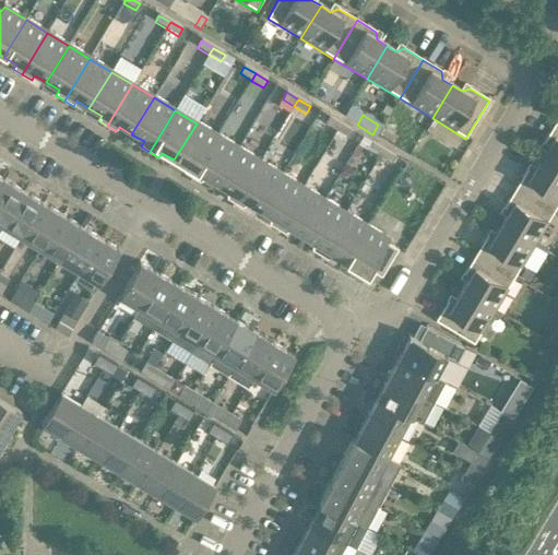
[(329,118),(325,125),(336,132),(341,126),(329,118)]
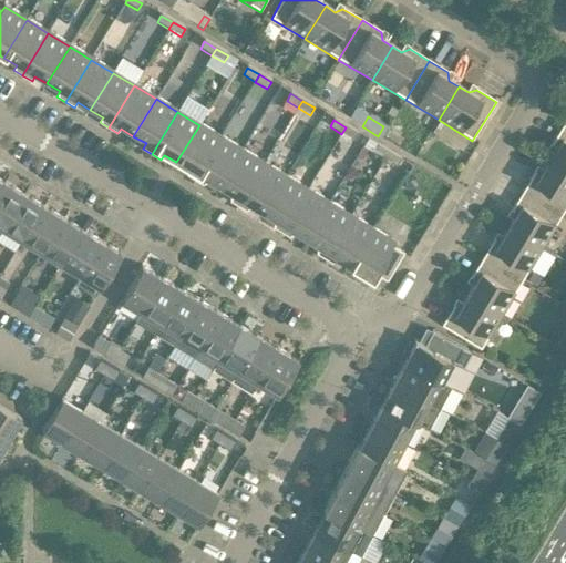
[(189,170),(186,174),(195,181),(220,139),(199,125),(176,162),(189,170)]
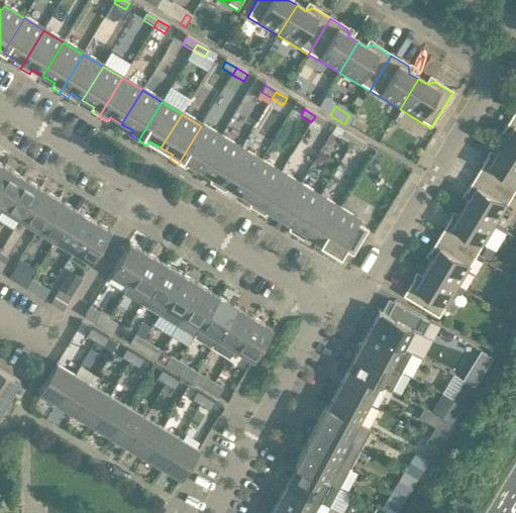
[(515,115),(513,114),(503,132),(505,139),(500,148),(515,158),(515,115)]
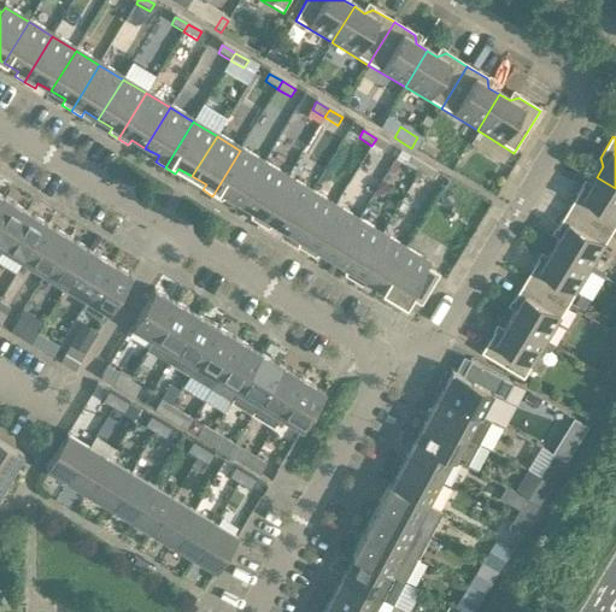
[(385,153),(389,146),(376,139),(371,146),(385,153)]
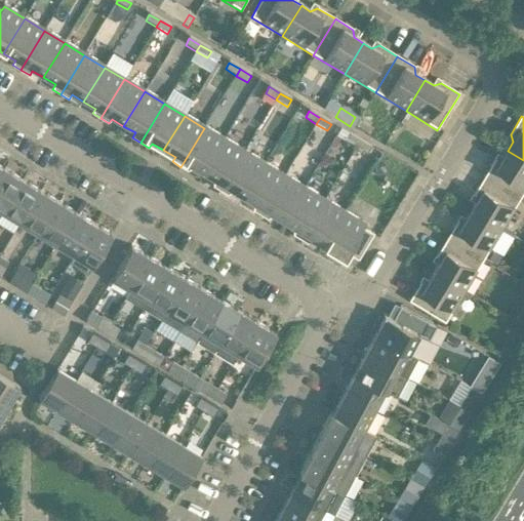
[(190,172),(192,167),(203,174),(225,139),(204,128),(180,167),(190,172)]
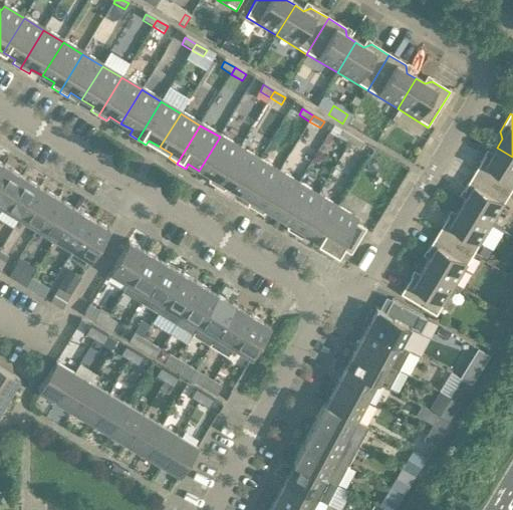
[(341,133),(338,139),(348,145),(352,139),(341,133)]
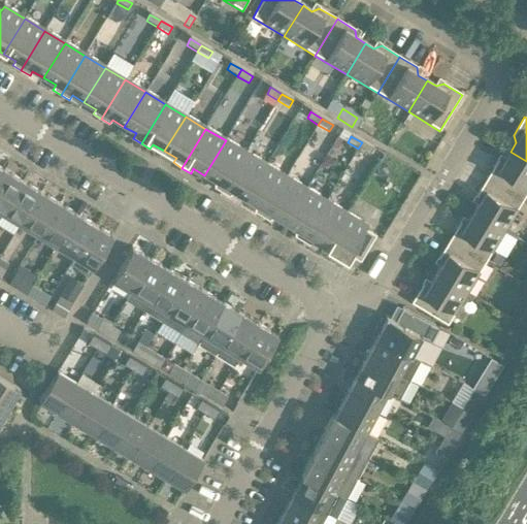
[(217,183),(213,187),(222,192),(245,153),(226,140),(204,175),(217,183)]
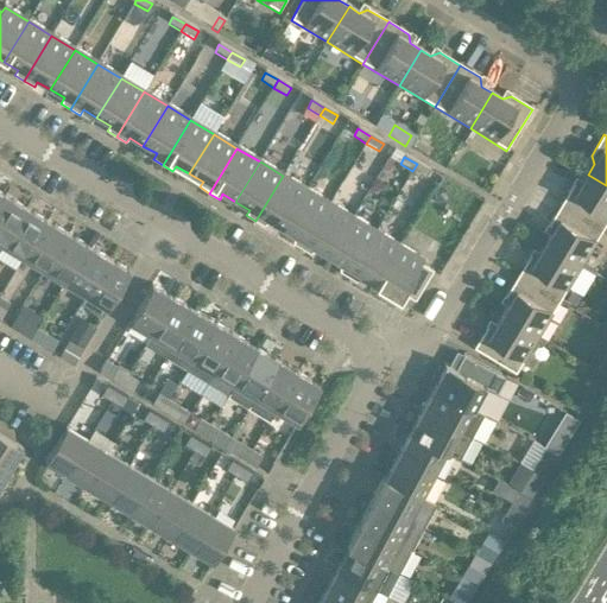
[(425,179),(430,172),(417,164),(412,171),(425,179)]
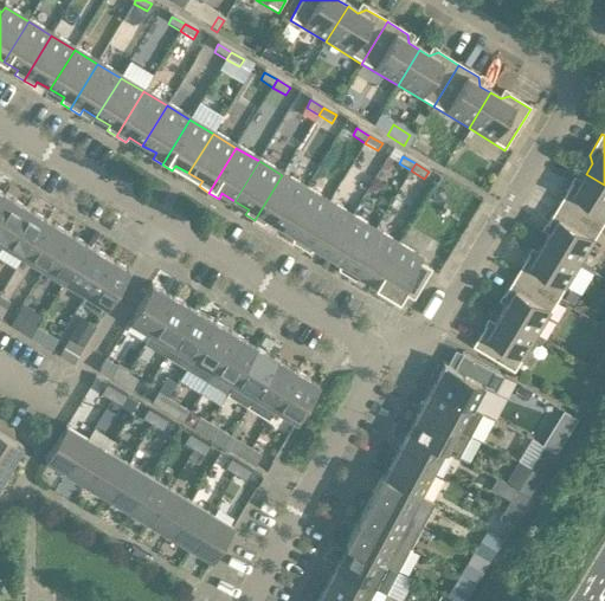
[(580,183),(571,185),(559,206),(600,231),(604,223),(604,185),(586,174),(580,183)]
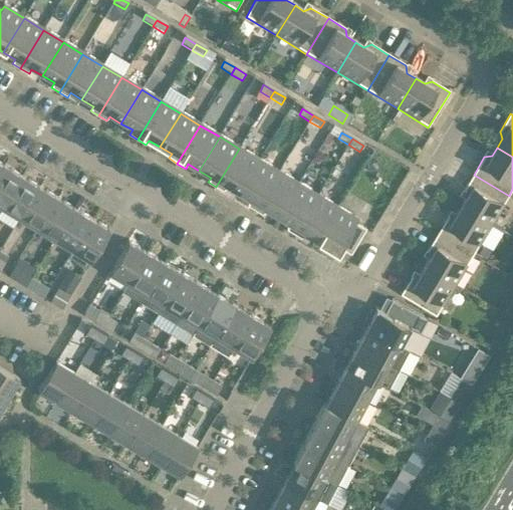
[(225,192),(227,188),(238,195),(259,161),(239,149),(216,187),(225,192)]
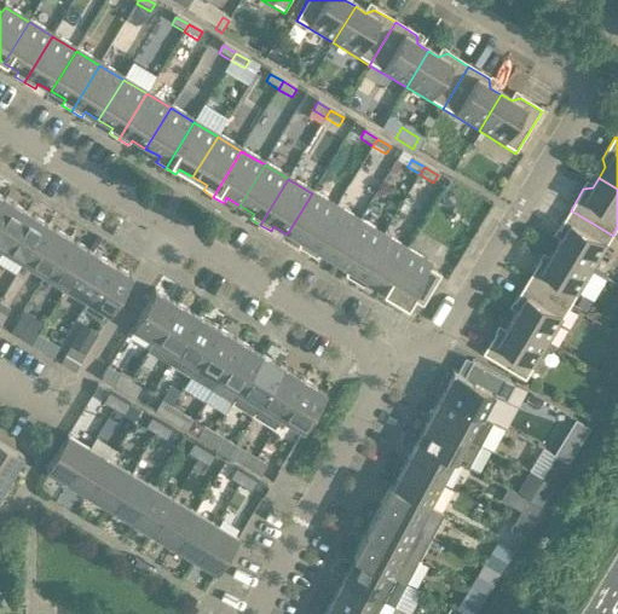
[(301,242),(298,248),(307,254),(335,208),(312,193),(287,235),(301,242)]
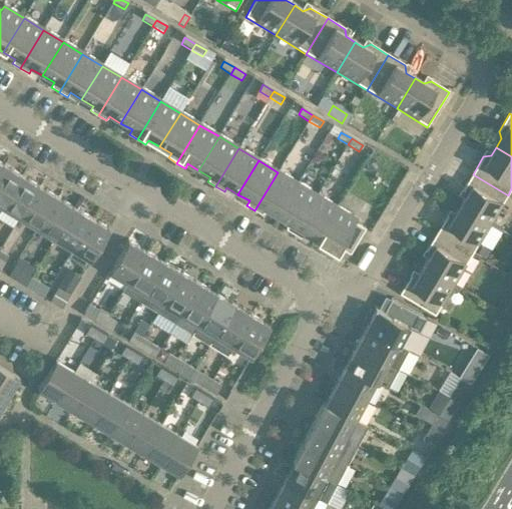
[(0,207),(2,208),(21,177),(3,166),(0,171),(0,207)]
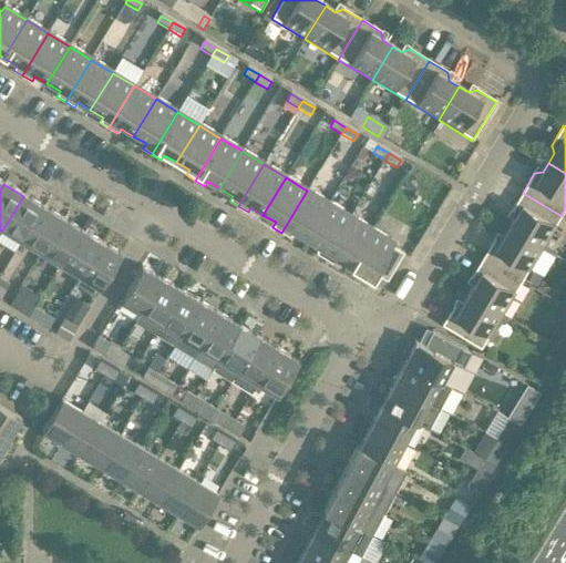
[(291,238),(294,233),(307,241),(329,204),(307,191),(281,233),(291,238)]
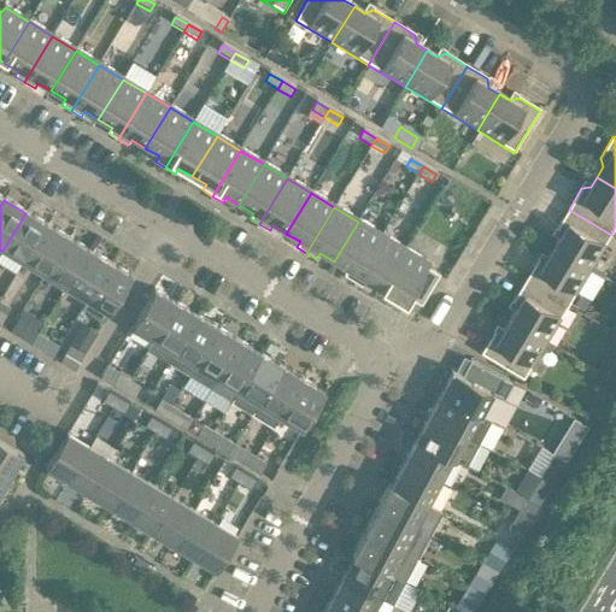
[(556,230),(559,239),(552,249),(590,271),(611,235),(569,210),(556,230)]
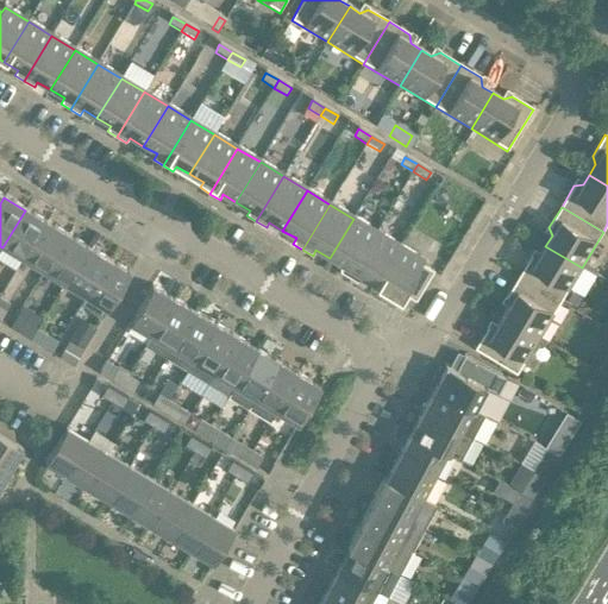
[(23,260),(45,222),(25,211),(2,247),(23,260)]
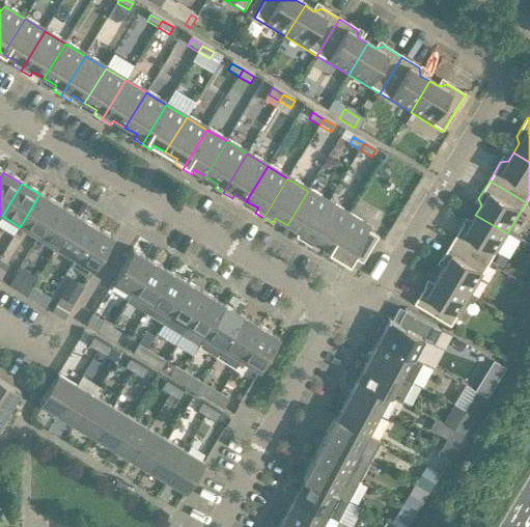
[(299,232),(296,237),(304,242),(328,202),(308,191),(287,225),(299,232)]
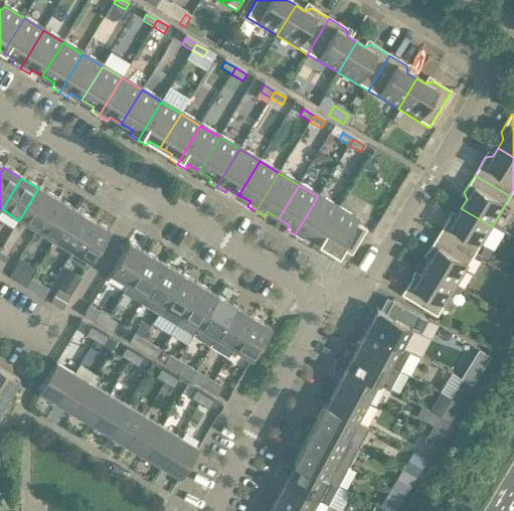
[(37,230),(56,199),(38,188),(19,220),(37,230)]
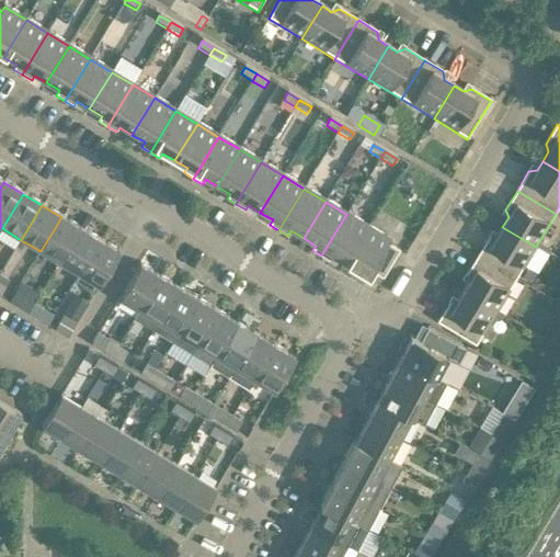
[(331,261),(333,257),(346,264),(368,227),(346,214),(321,256),(331,261)]
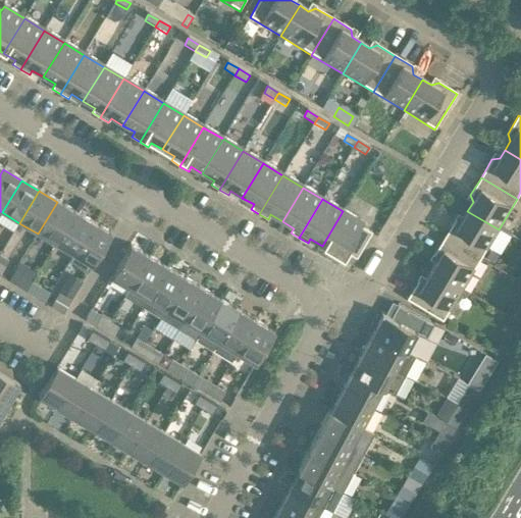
[(55,245),(74,213),(57,202),(38,234),(55,245)]
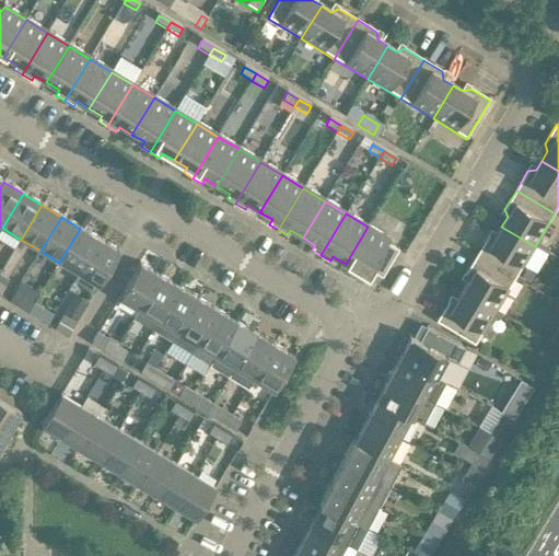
[(384,275),(398,252),(387,244),(389,240),(368,227),(346,264),(368,277),(373,268),(384,275)]
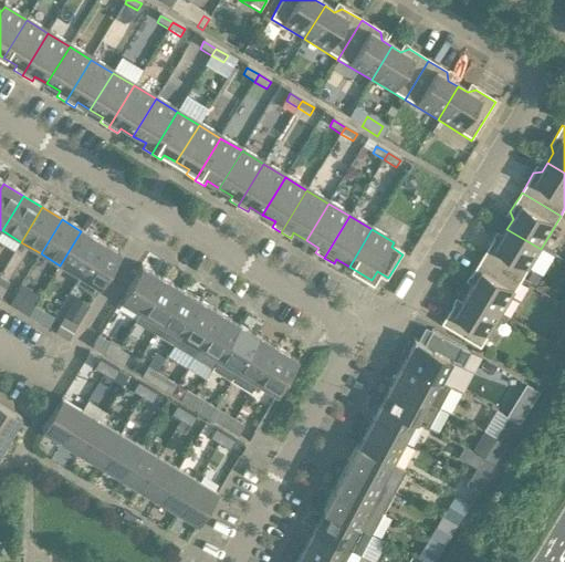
[(501,239),(493,240),(481,259),(520,282),(541,249),(506,229),(501,239)]
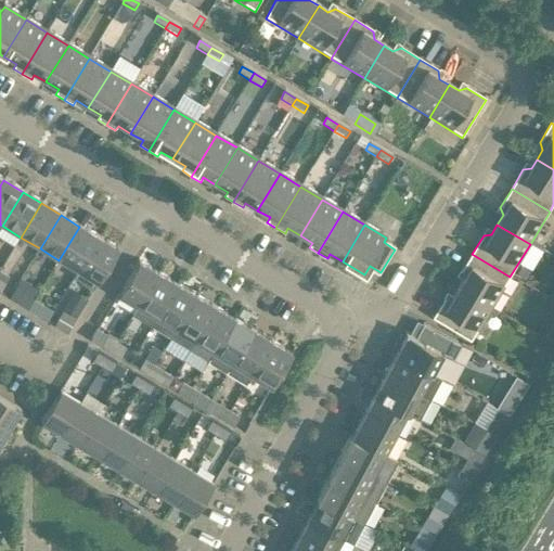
[(78,271),(98,238),(79,227),(59,260),(78,271)]
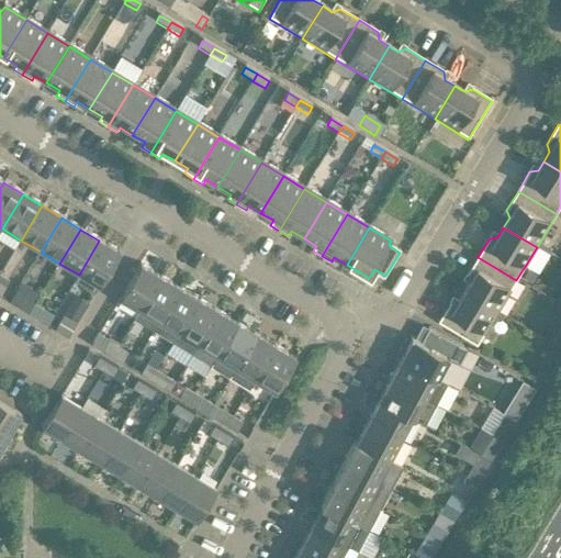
[(79,275),(74,283),(93,296),(120,253),(99,241),(79,275)]
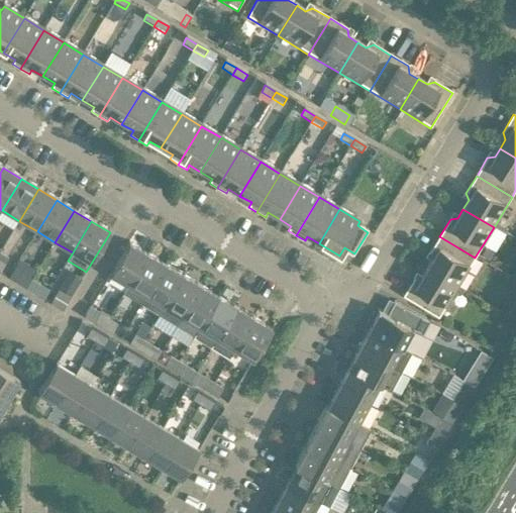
[(429,253),(431,262),(426,270),(456,288),(475,258),(439,236),(429,253)]
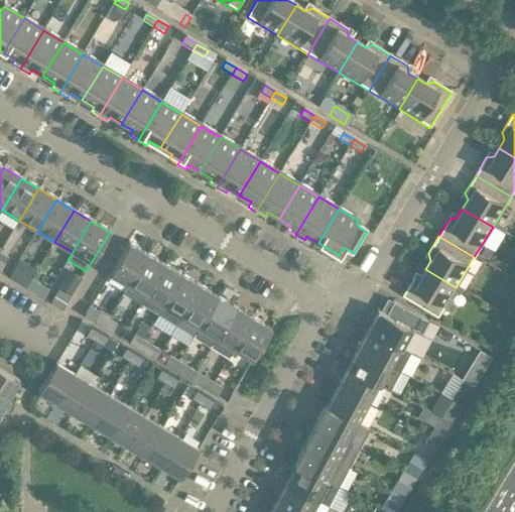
[(128,244),(110,275),(128,286),(147,255),(128,244)]
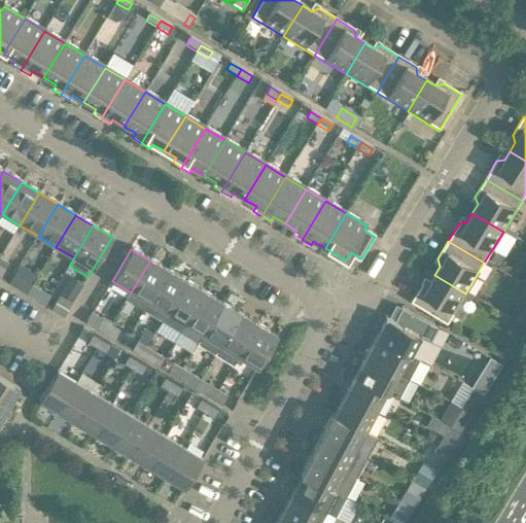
[(150,260),(131,292),(125,303),(142,314),(168,271),(150,260)]
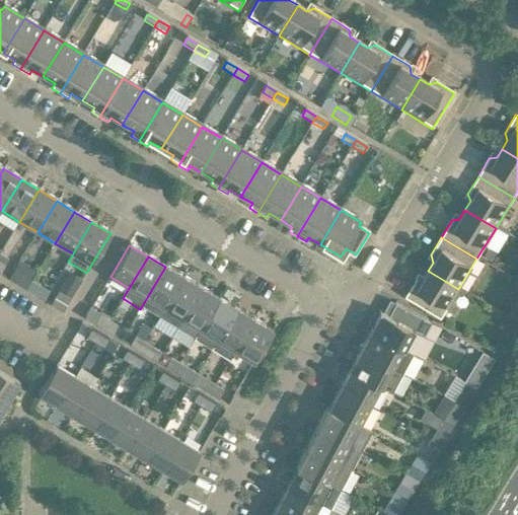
[(165,267),(140,309),(157,319),(182,278),(165,267)]
